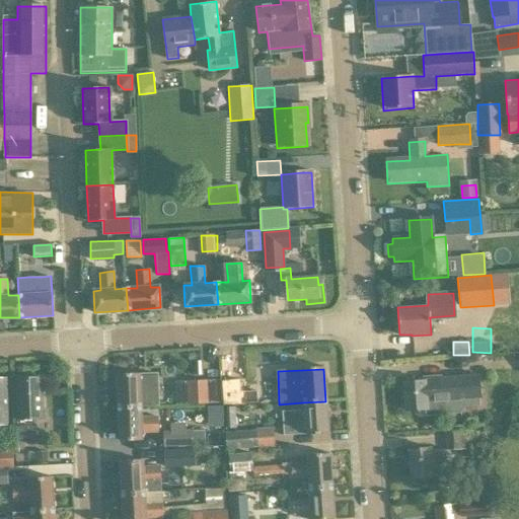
[(119,408),(141,406),(140,396),(158,395),(157,380),(140,381),(140,372),(117,373),(119,408)]
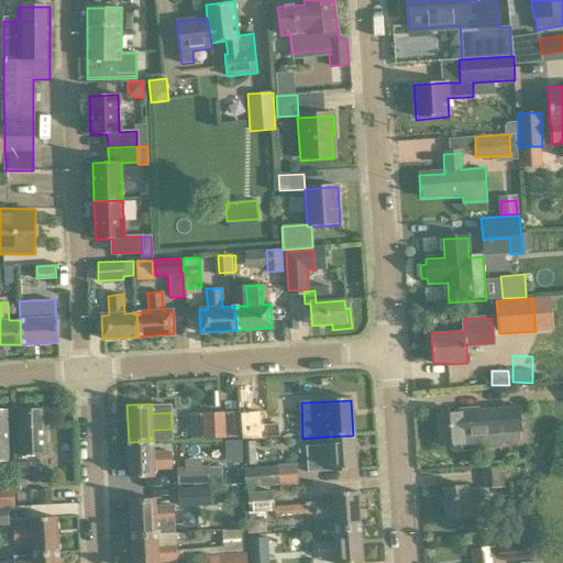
[(439,429),(434,431),(435,441),(440,443),(440,445),(460,443),(461,451),(498,448),(504,441),(519,440),(518,432),(522,432),(520,407),(475,410),(476,411),(462,412),(438,415),(439,429)]
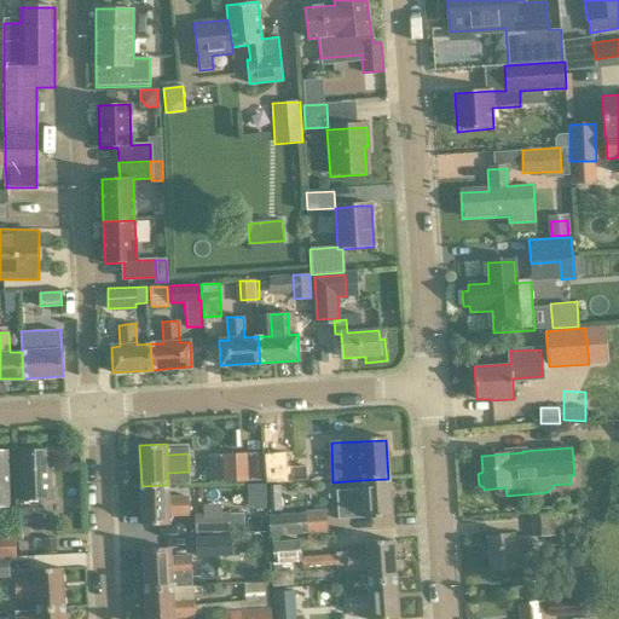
[(22,499),(52,498),(51,450),(19,450),(22,499)]
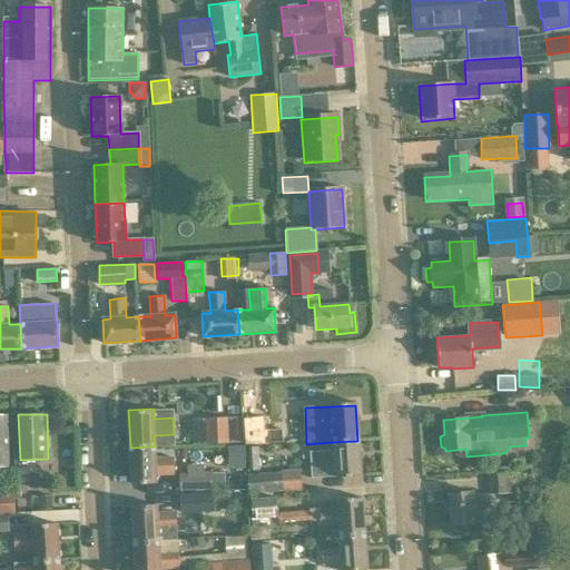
[(226,419),(203,419),(204,444),(227,443),(226,419)]
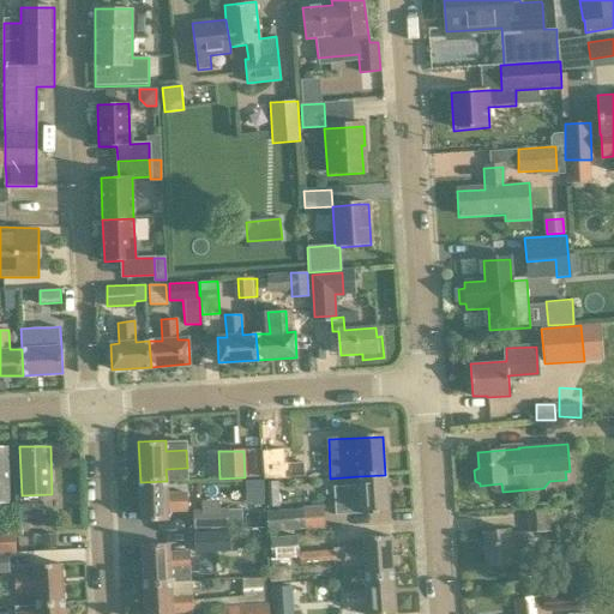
[(276,467),(280,467),(280,451),(260,452),(262,479),(276,479),(276,467)]
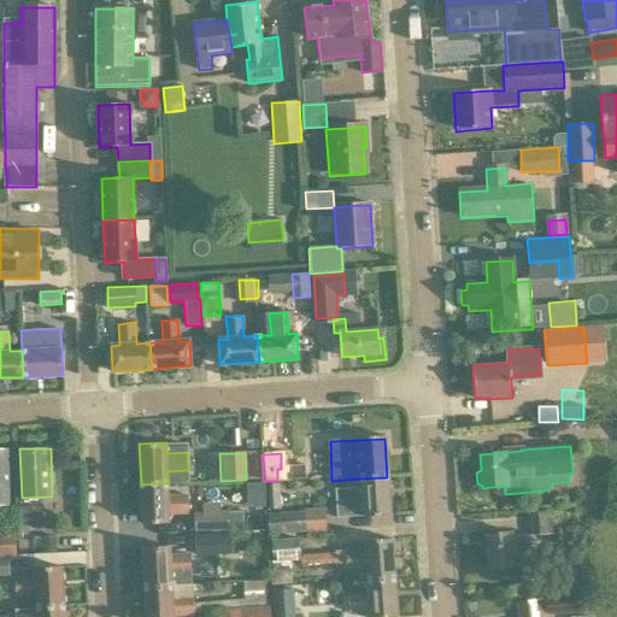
[(360,488),(335,489),(338,517),(364,516),(364,518),(389,517),(387,477),(360,479),(360,488)]
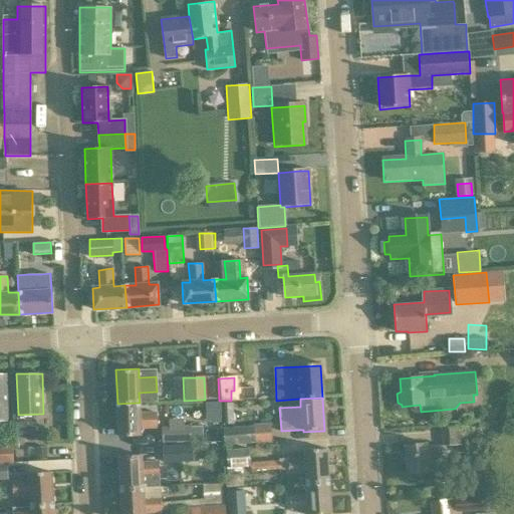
[(140,414),(140,403),(117,404),(118,437),(141,436),(141,429),(158,428),(157,413),(140,414)]
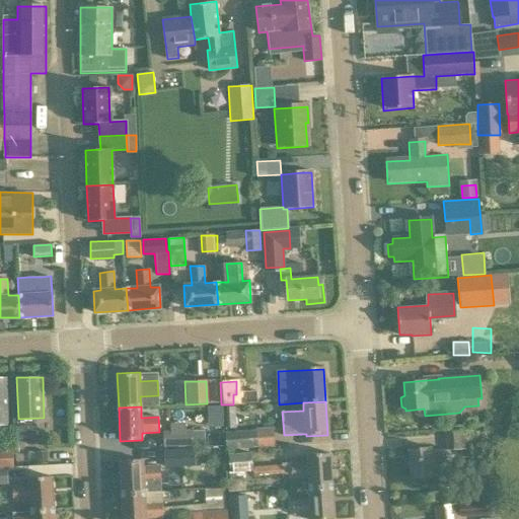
[(235,413),(239,413),(238,406),(234,406),(226,408),(227,428),(235,428),(235,413)]
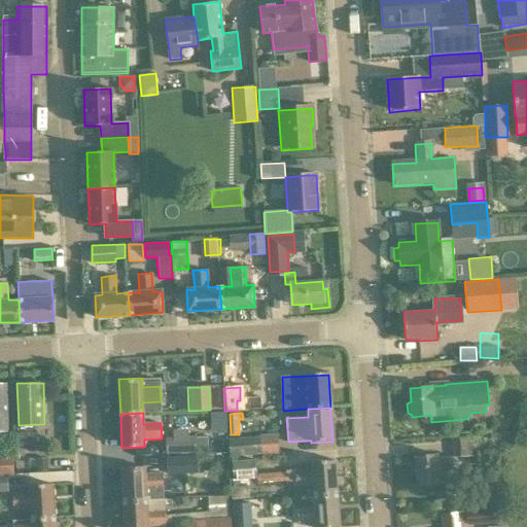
[(18,431),(18,447),(36,446),(36,431),(18,431)]
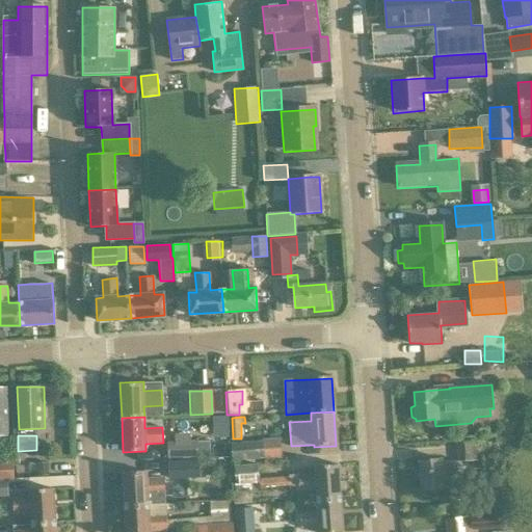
[(197,441),(190,441),(167,442),(168,458),(197,457),(208,456),(208,440),(197,441)]
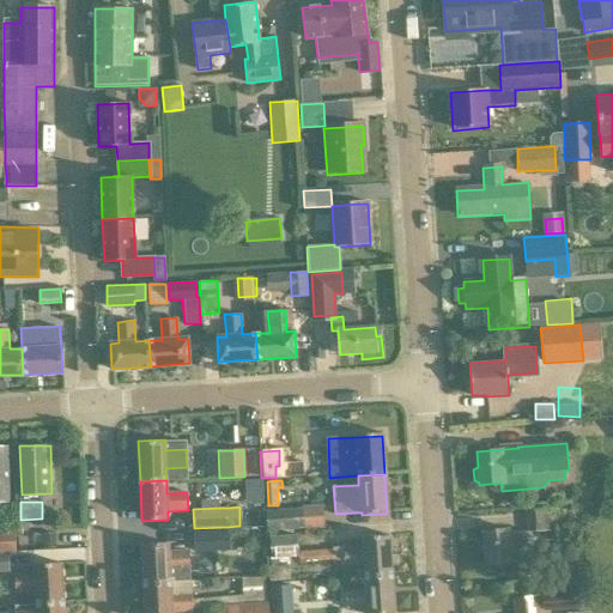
[(304,529),(303,508),(266,510),(267,530),(304,529)]
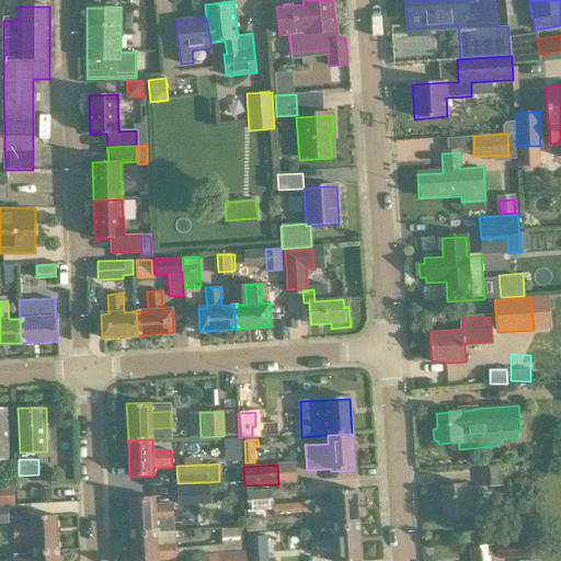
[(444,516),(482,514),(479,485),(466,487),(465,483),(442,485),(444,516)]
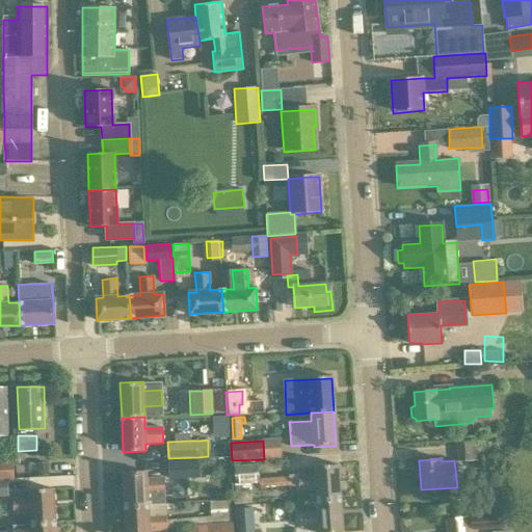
[(201,459),(169,461),(170,480),(202,478),(201,459)]
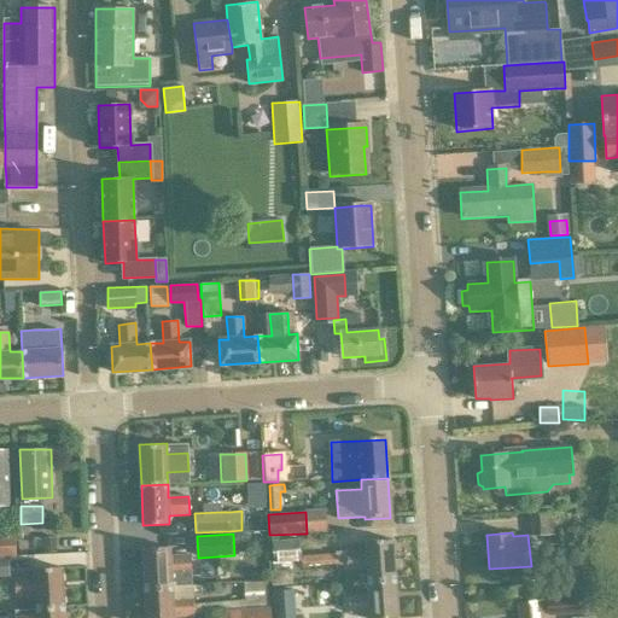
[(0,558),(17,557),(17,555),(17,537),(0,537),(0,558)]
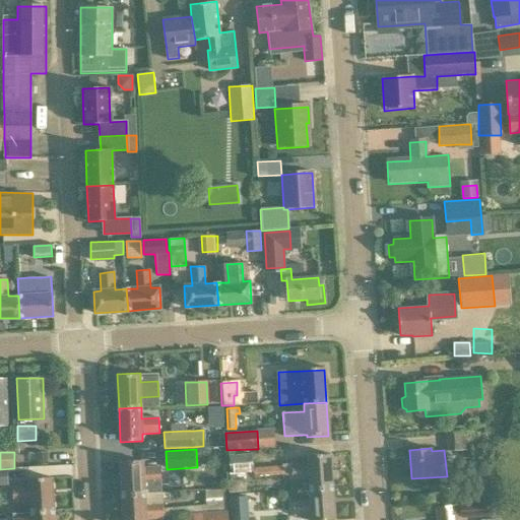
[(252,452),(230,454),(231,471),(230,471),(231,480),(228,480),(229,494),(246,493),(244,472),(254,471),(252,452)]
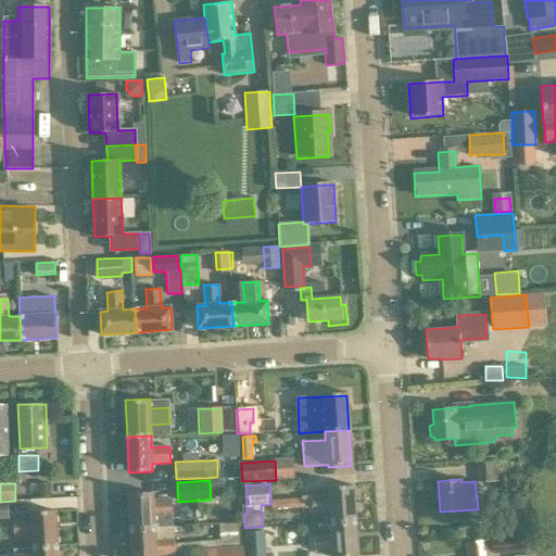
[(39,487),(39,497),(50,496),(50,485),(39,487)]
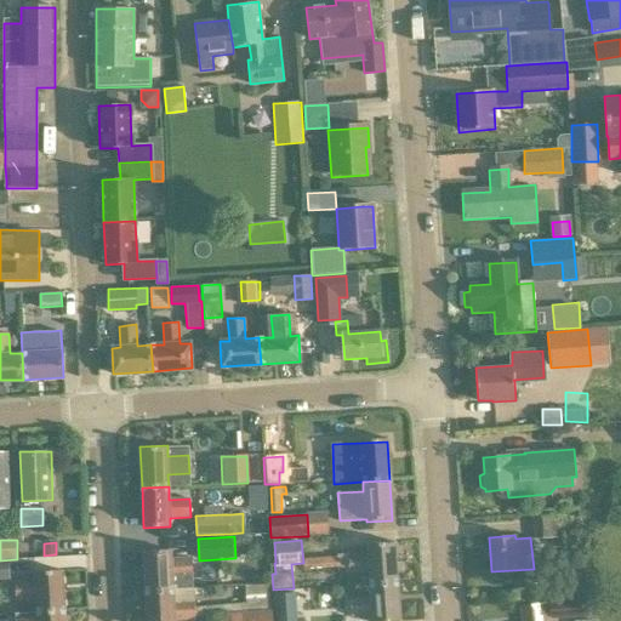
[(370,585),(398,582),(396,543),(369,545),(369,554),(347,556),(348,573),(370,571),(370,585)]
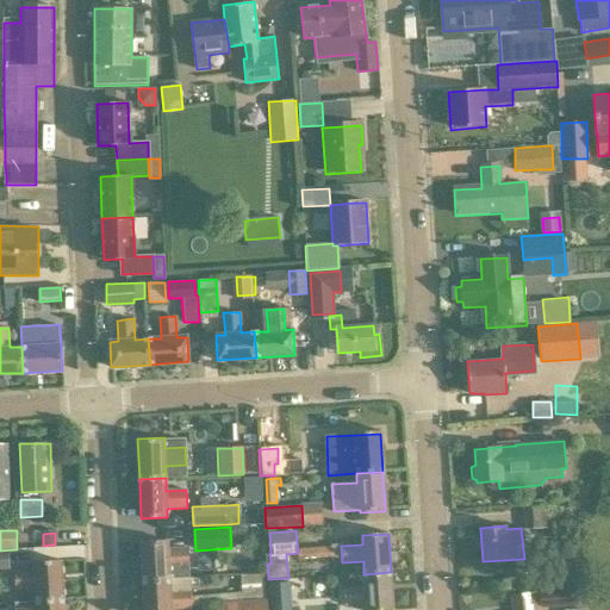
[(142,541),(144,580),(170,579),(190,578),(188,548),(168,548),(168,540),(142,541)]
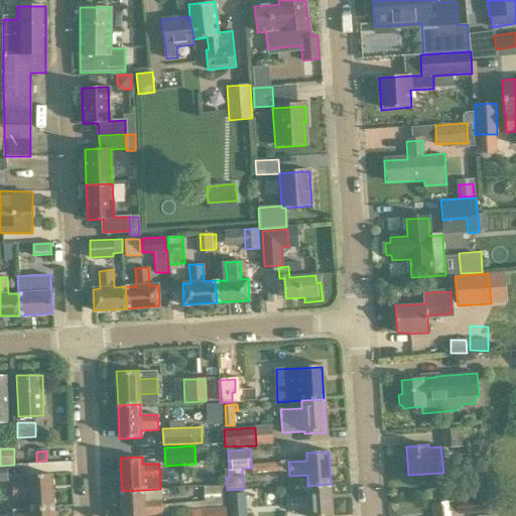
[(280,471),(280,463),(252,465),(253,473),(280,471)]
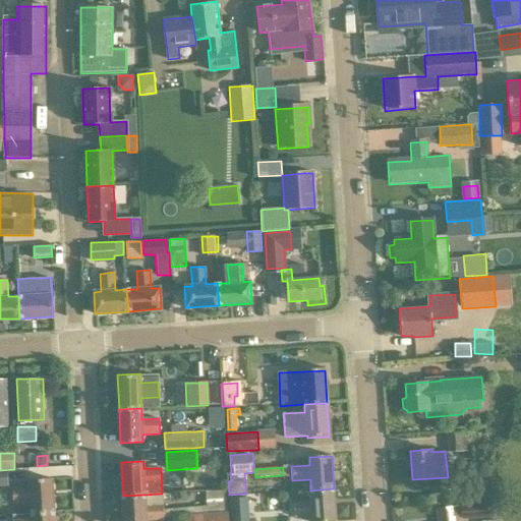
[(14,515),(54,512),(52,478),(31,480),(31,487),(13,488),(14,503),(32,502),(33,513),(14,514),(14,515)]
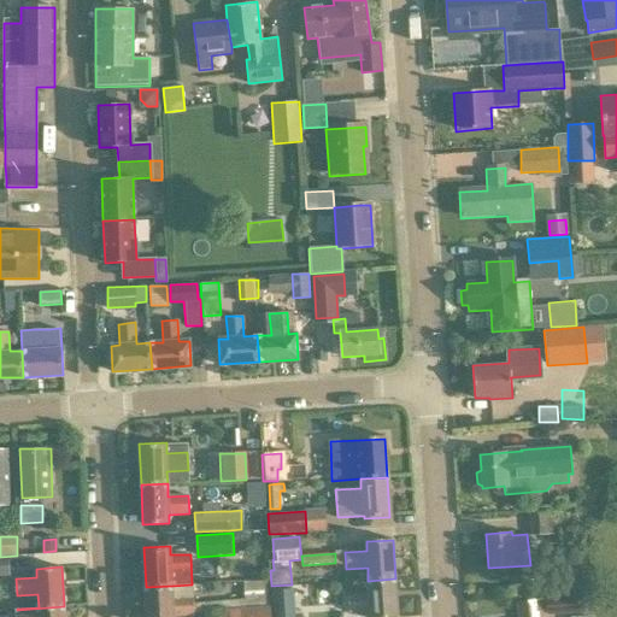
[(397,616),(395,579),(368,581),(369,593),(348,594),(350,611),(370,610),(370,616),(397,616)]
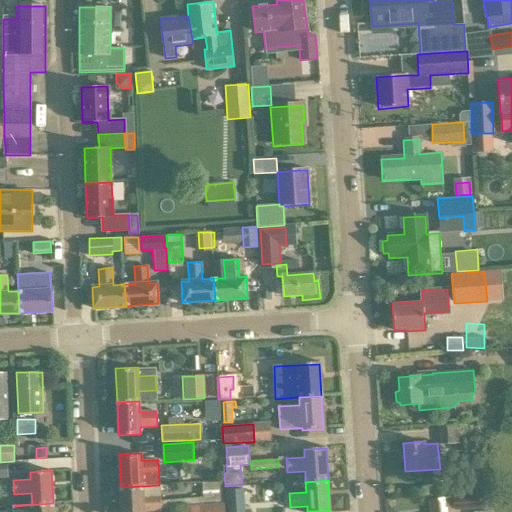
[(143,486),(121,487),(121,511),(144,511),(161,510),(160,496),(143,496),(143,486)]
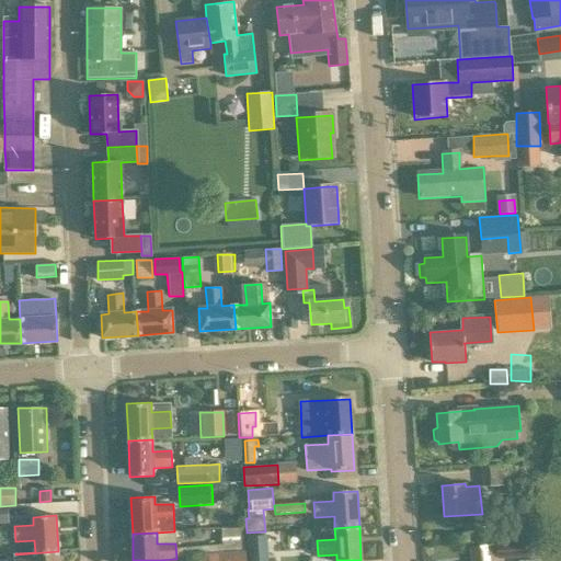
[(490,560),(490,556),(497,554),(497,558),(534,556),(533,545),(533,542),(531,542),(488,545),(487,545),(470,547),(472,560),(490,560)]
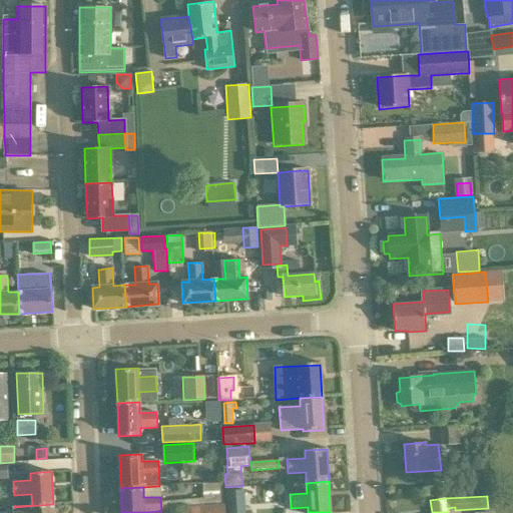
[(53,512),(53,504),(14,507),(14,512),(53,512)]
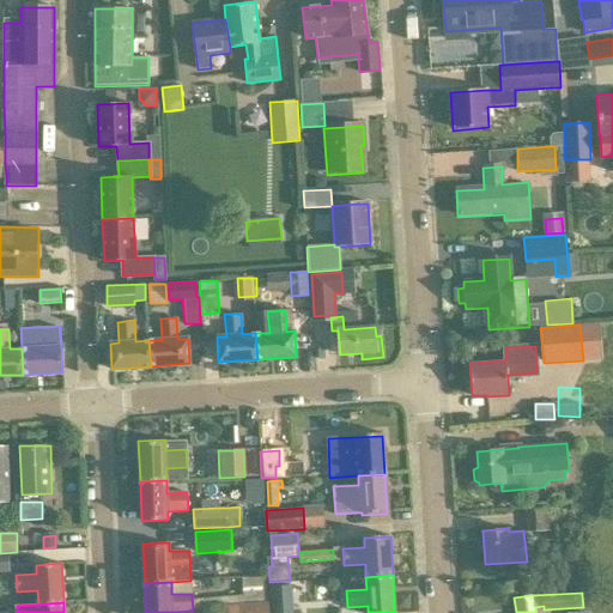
[(243,605),(207,608),(206,612),(271,612),(271,602),(268,602),(243,605)]
